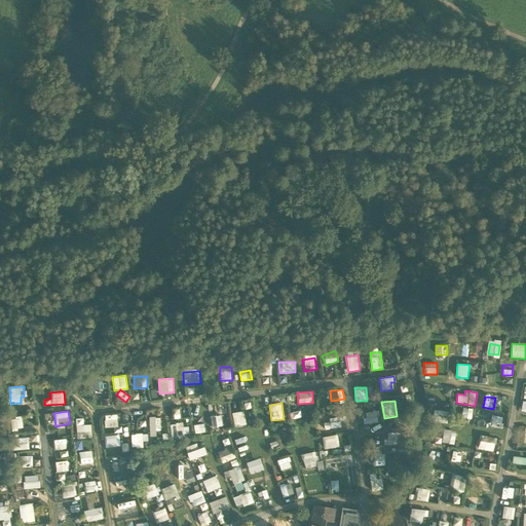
[(243,411),(232,413),(235,427),(247,424),(243,411)]
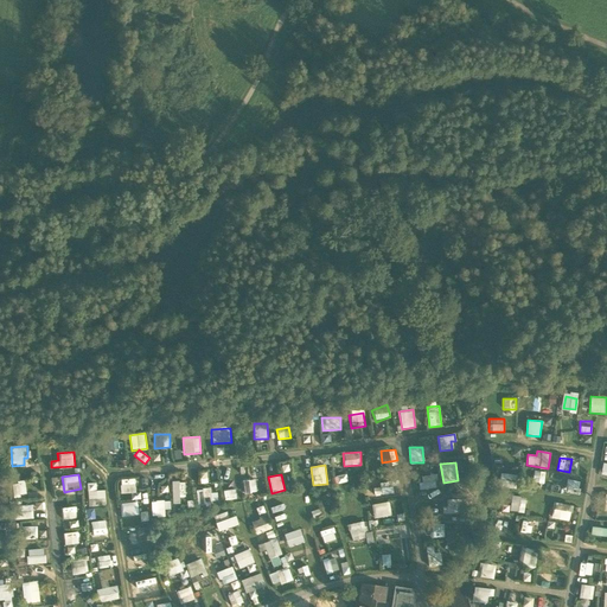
[(436,474),(420,477),(421,490),(438,487),(436,474)]
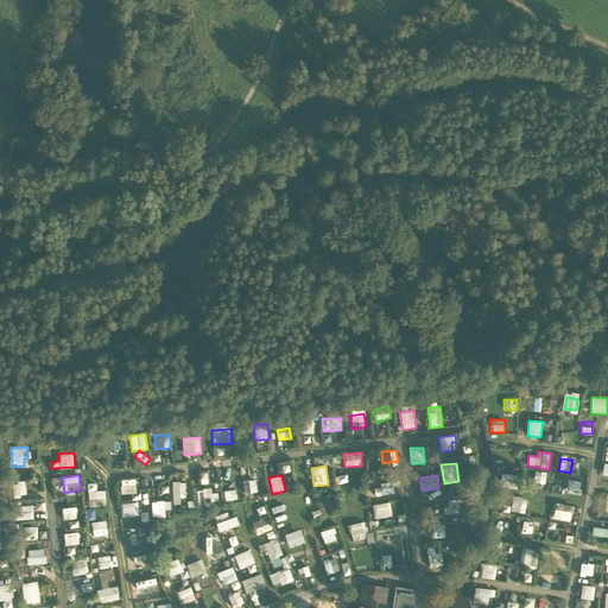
[(500,489),(517,488),(517,475),(500,475),(500,489)]
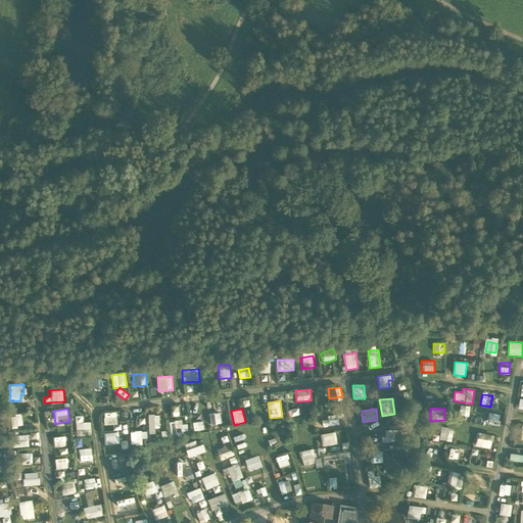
[(14,426),(21,425),(20,413),(12,414),(14,426)]
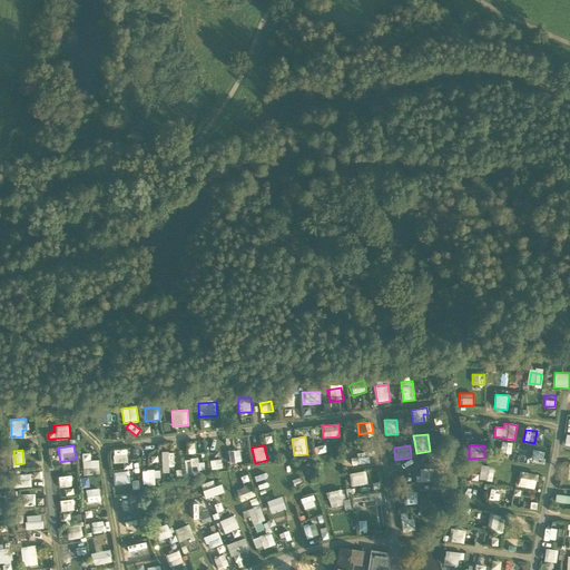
[(127,450),(112,451),(114,464),(127,463),(127,450)]
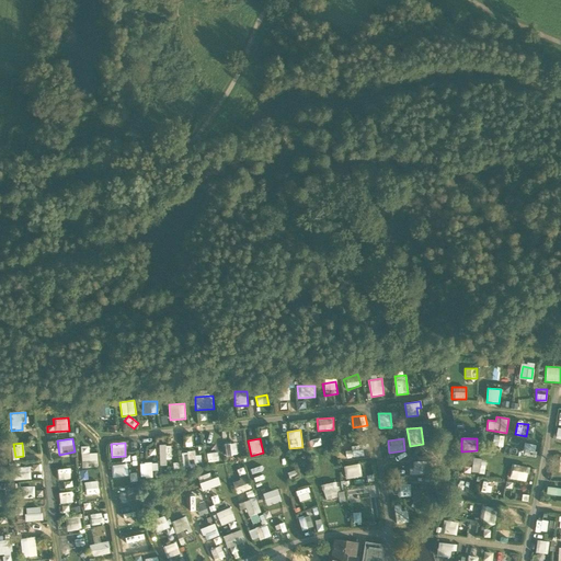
[(227,456),(238,454),(236,443),(225,445),(227,456)]
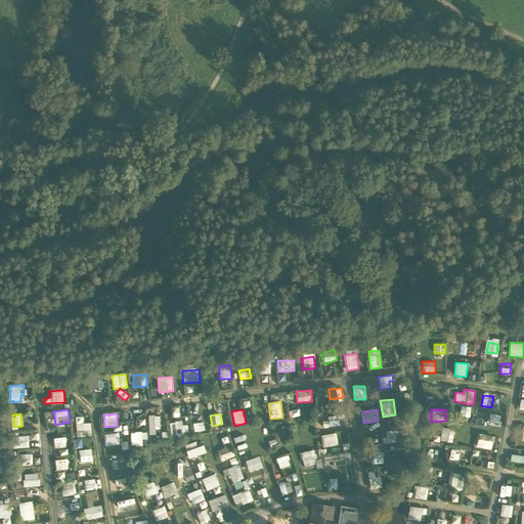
[(317,415),(317,426),(333,426),(333,413),(317,415)]
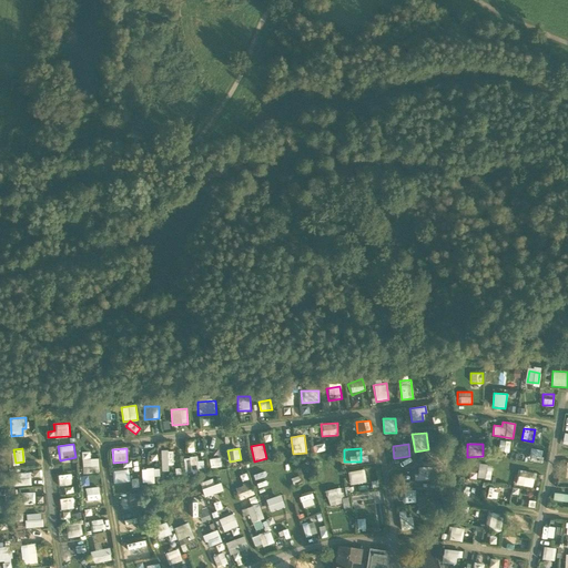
[(541,463),(544,452),(531,448),(528,460),(541,463)]
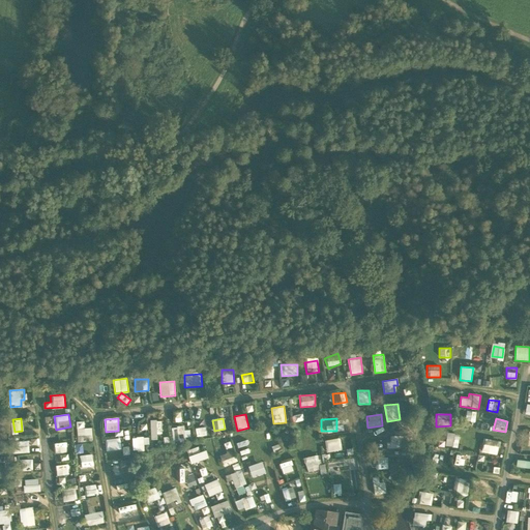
[(162,440),(160,420),(150,420),(151,440),(162,440)]
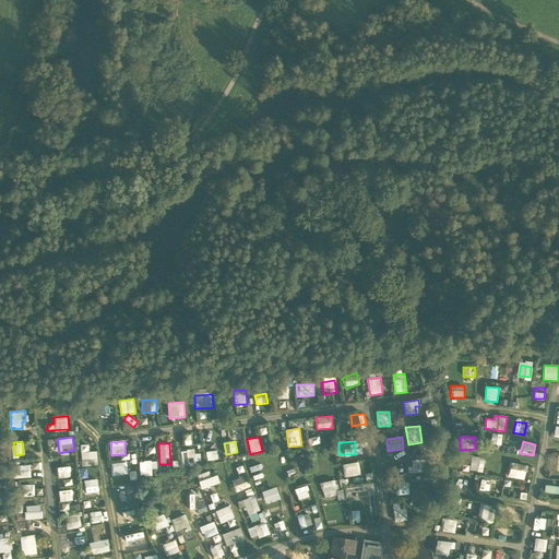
[(81,445),(81,466),(97,466),(97,452),(92,452),(92,445),(81,445)]
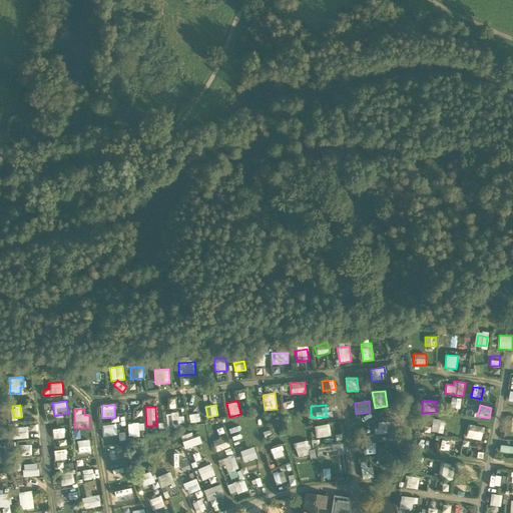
[(178,413),(166,413),(167,427),(179,426),(178,413)]
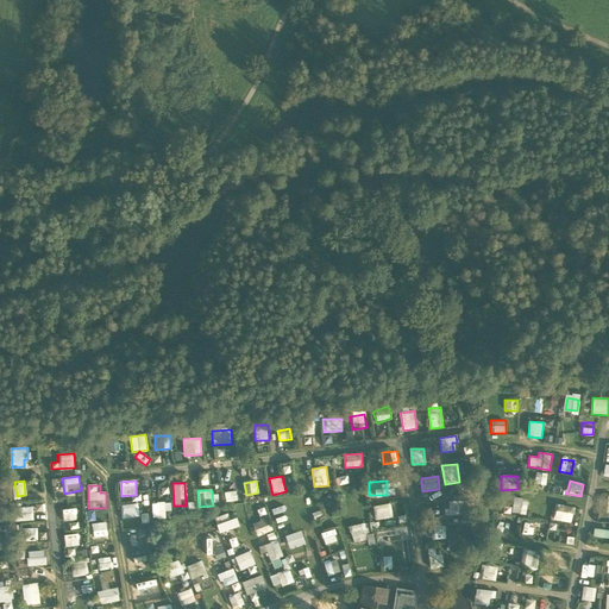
[(225,502),(238,500),(237,490),(224,493),(225,502)]
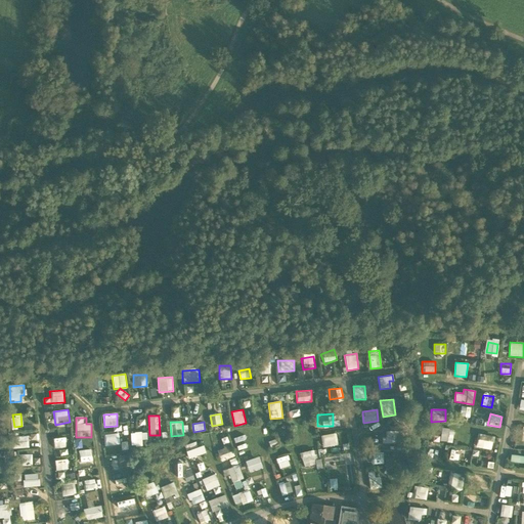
[(452,440),(453,430),(438,429),(437,440),(452,440)]
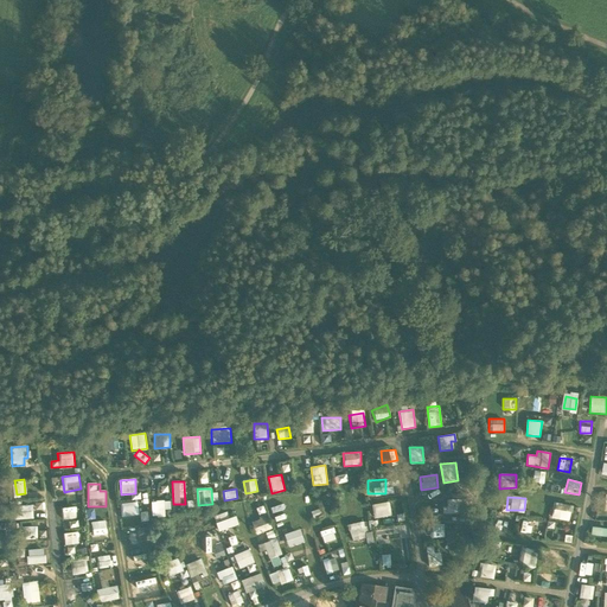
[(466,513),(465,499),(445,499),(445,515),(466,513)]
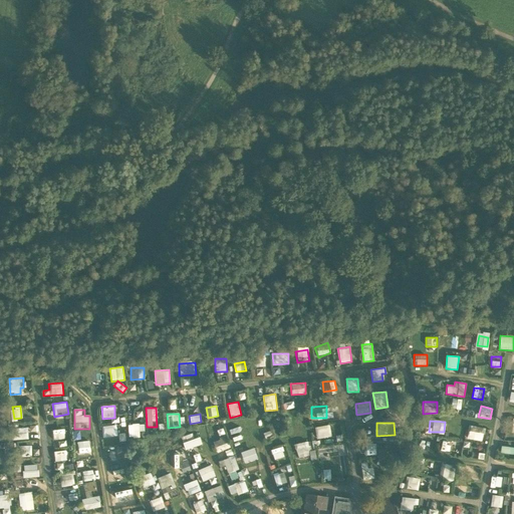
[(140,425),(127,425),(127,438),(141,437),(140,425)]
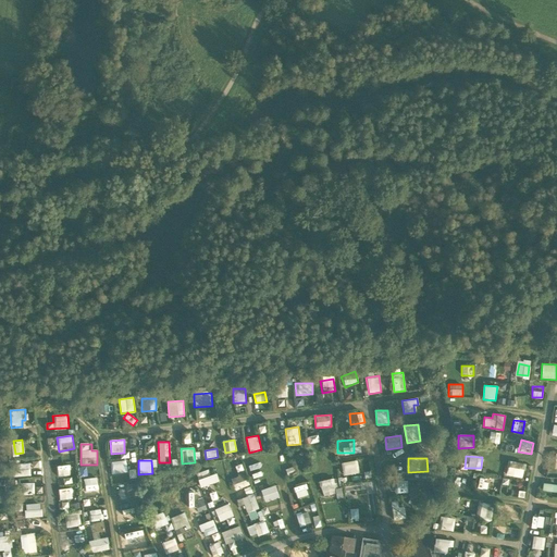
[(343,475),(359,473),(357,460),(341,463),(343,475)]
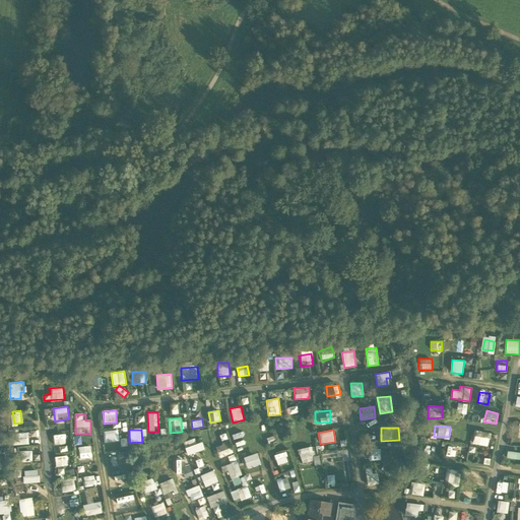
[(104,442),(118,442),(118,431),(103,431),(104,442)]
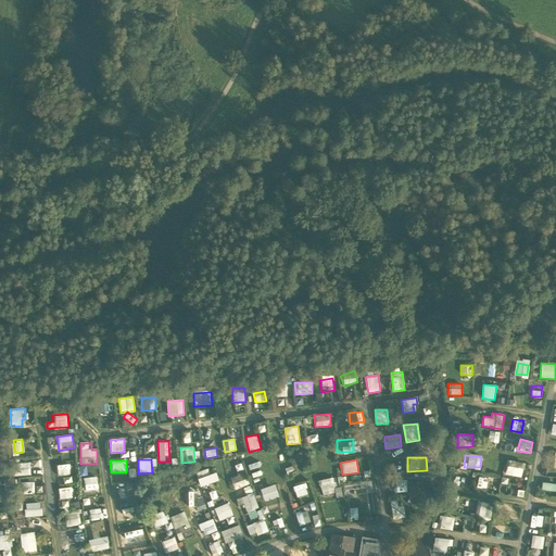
[(521,478),(523,463),(507,460),(505,475),(521,478)]
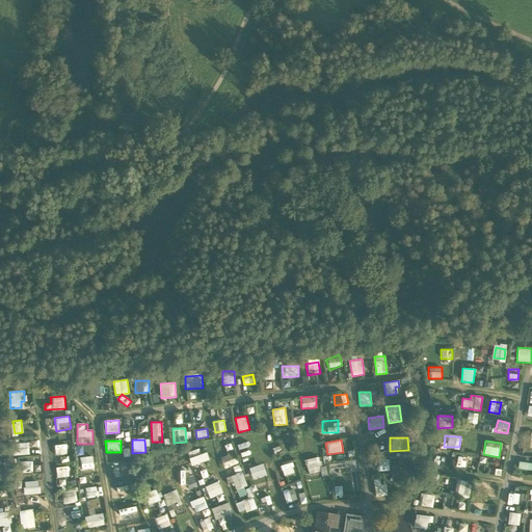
[(19,454),(28,453),(28,443),(19,443),(19,454)]
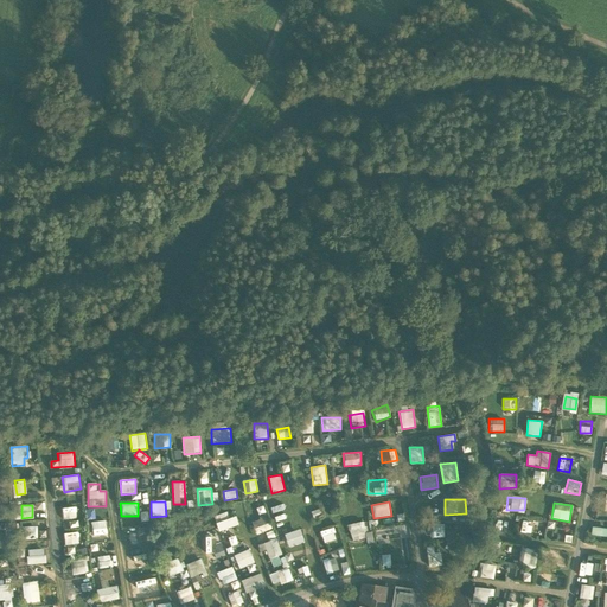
[(75,506),(61,508),(62,521),(76,519),(75,506)]
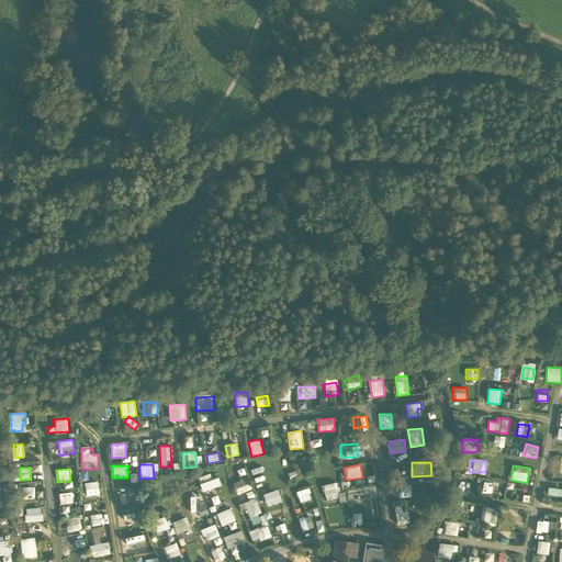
[(88,472),(80,473),(82,483),(90,482),(88,472)]
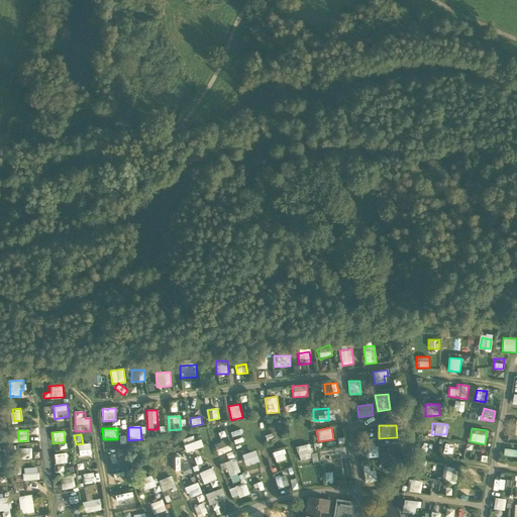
[(203,439),(192,442),(194,454),(206,452),(203,439)]
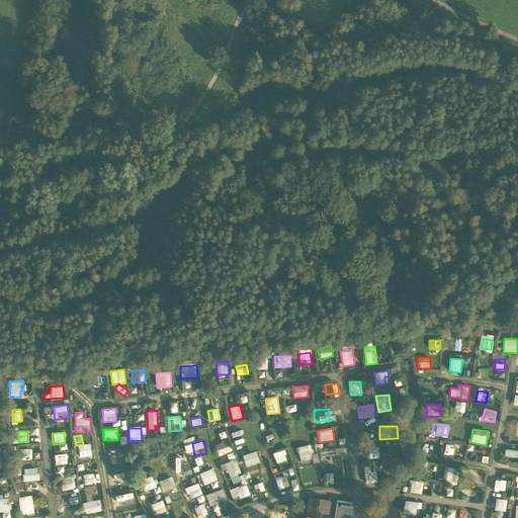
[(228,440),(217,444),(221,455),(232,451),(228,440)]
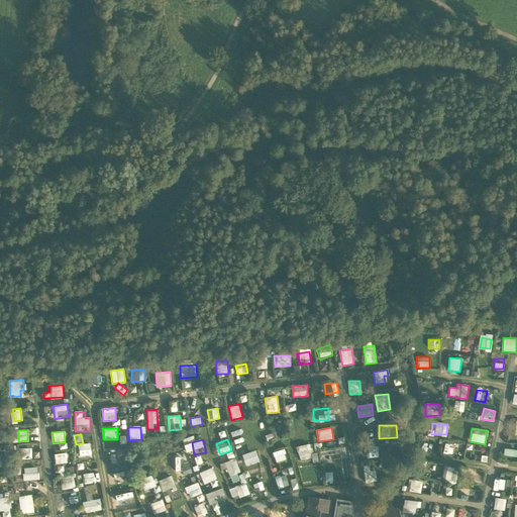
[(297,446),(298,459),(312,458),(313,462),(318,462),(315,443),(297,446)]
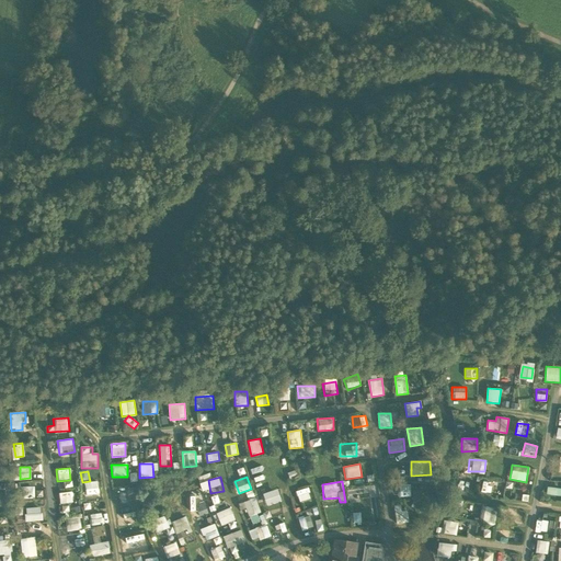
[(21,497),(34,499),(34,487),(21,487),(21,497)]
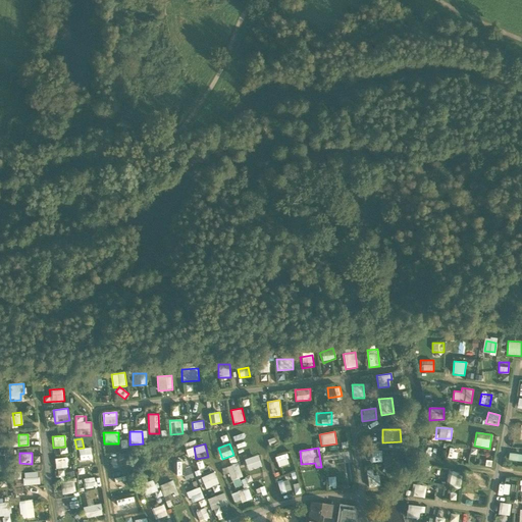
[(80,464),(95,462),(94,453),(79,454),(80,464)]
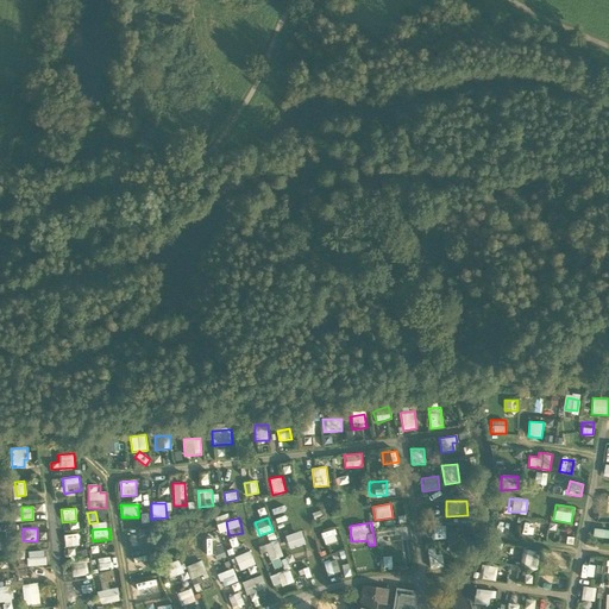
[(320,533),(324,545),(338,541),(334,529),(320,533)]
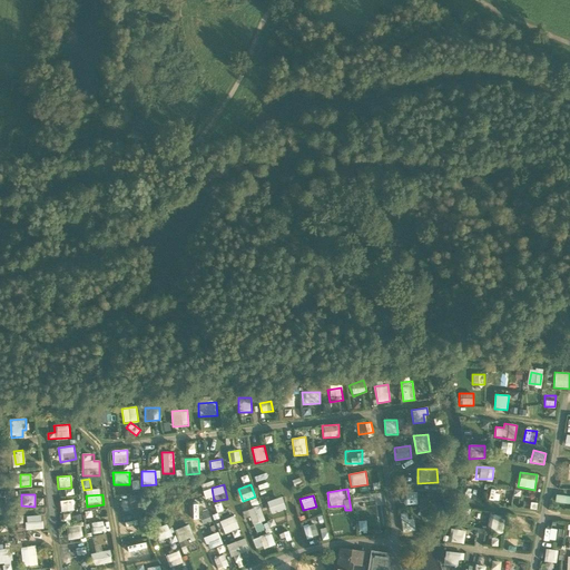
[(281,498),(267,502),(271,514),(284,510),(281,498)]
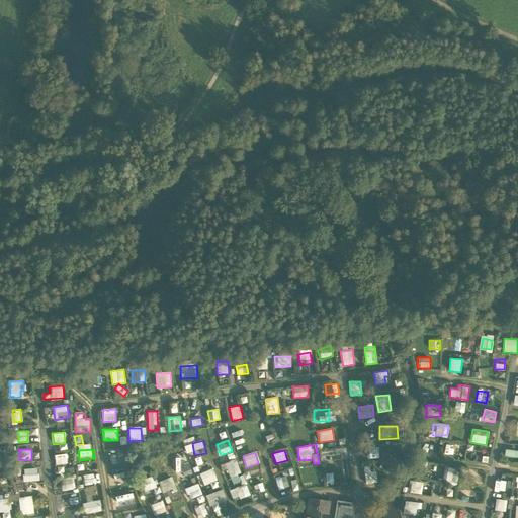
[(54,455),(55,465),(67,464),(66,454),(54,455)]
